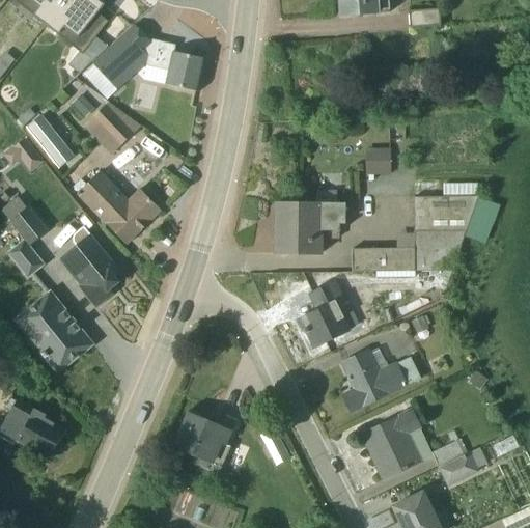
[(31,0),(39,6),(33,14),(58,34),(64,26),(78,36),(104,3),(100,0),(31,0)]
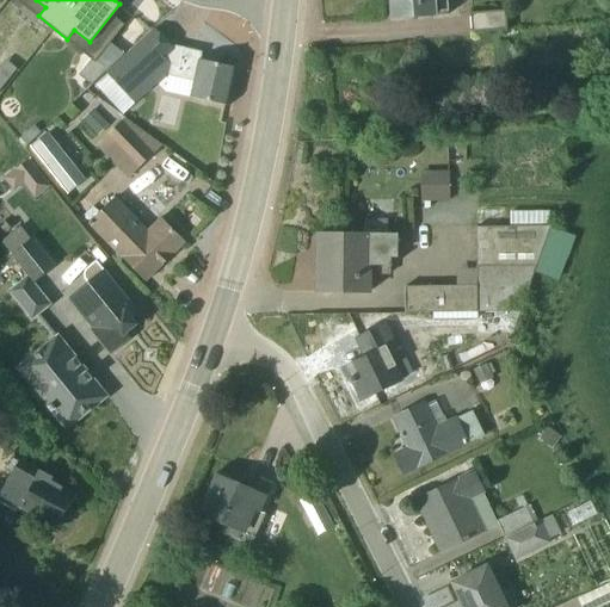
[(390,0),(393,18),(450,13),(449,0),(390,0)]
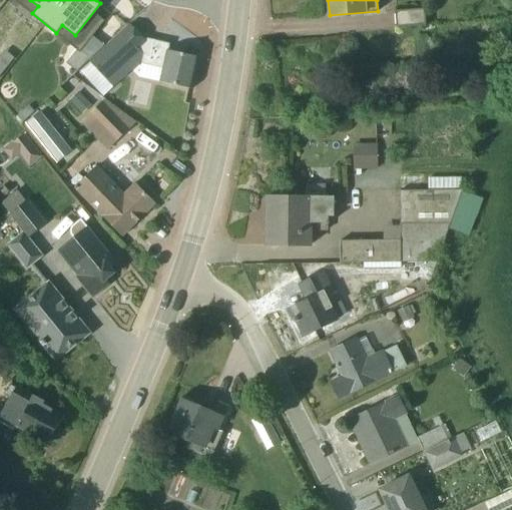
[(425,8),(396,10),(397,26),(426,23),(425,8)]
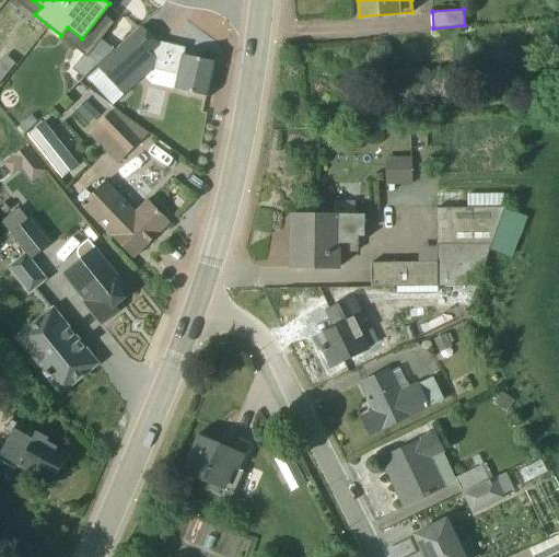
[(89,70),(127,33),(115,21),(77,58),(89,70)]
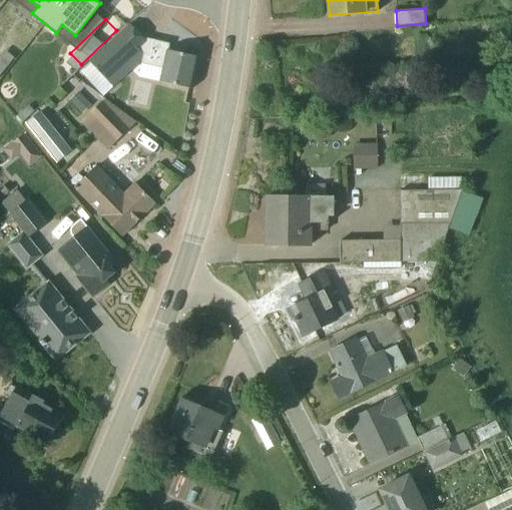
[(143,38),(130,24),(118,35),(81,71),(103,94),(137,61),(162,67),(159,81),(192,89),(199,55),(167,47),(168,43),(143,38)]
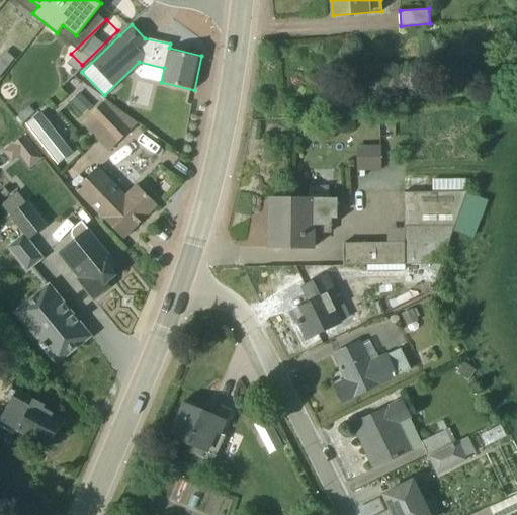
[(82,122),(108,151),(137,122),(106,99),(82,122)]
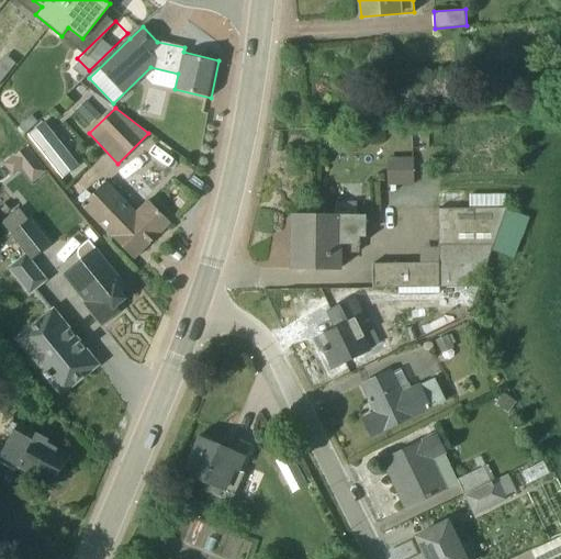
[(32,181),(47,170),(26,145),(3,163),(13,175),(22,168),(32,181)]
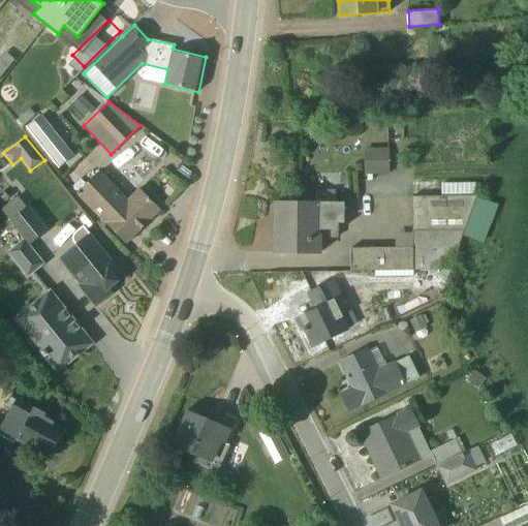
[(365,174),(390,173),(389,147),(365,148),(365,174)]
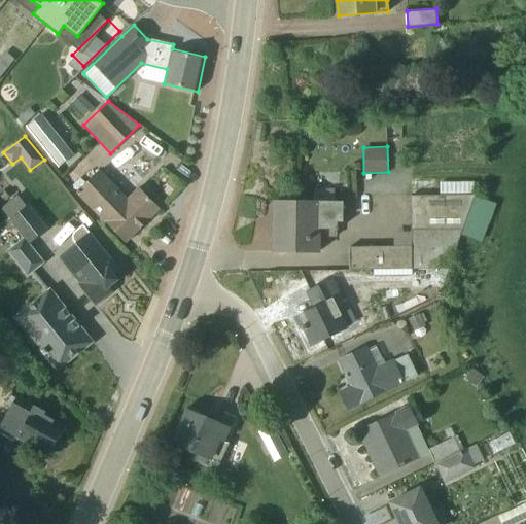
[(85,153),(70,169),(81,181),(97,167),(85,153)]
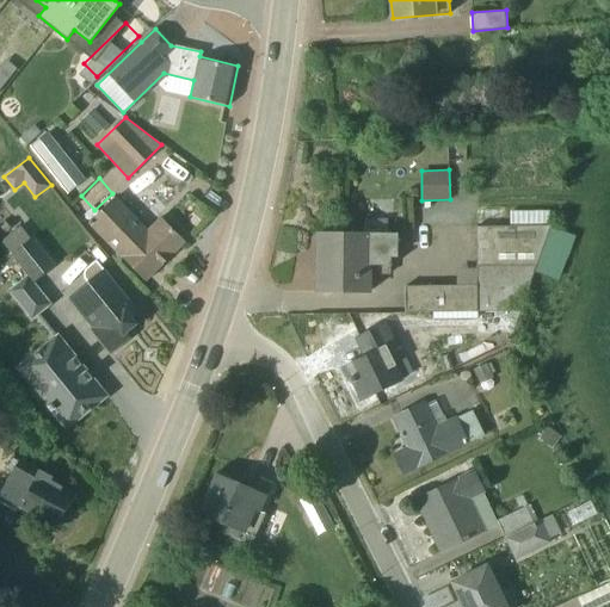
[(116,196),(90,222),(146,280),(185,241),(160,216),(147,228),(116,196)]
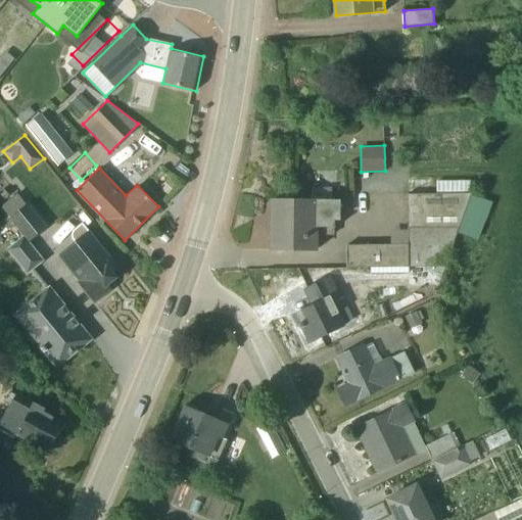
[(457,231),(471,193),(470,180),(408,180),(409,229),(390,230),(390,243),(346,245),(346,267),(444,265),(457,231)]
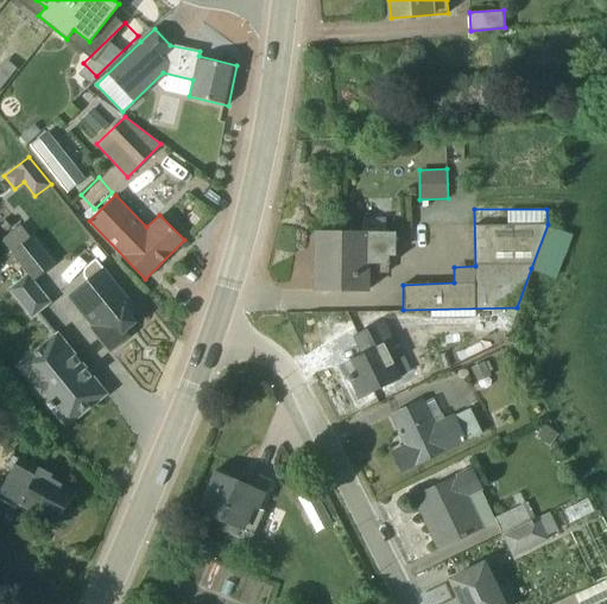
[(386,230),(386,217),(364,217),(362,233),(317,231),(316,288),(370,290),(371,272),(389,272),(389,255),(396,255),(396,231),(386,230)]
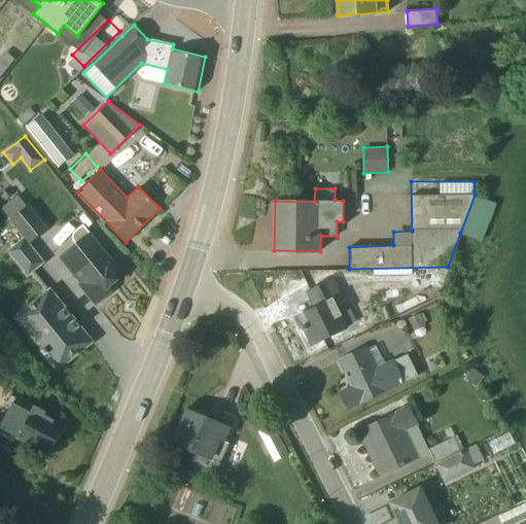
[(496,203),(475,195),(460,233),(482,241),(483,240),(496,203)]
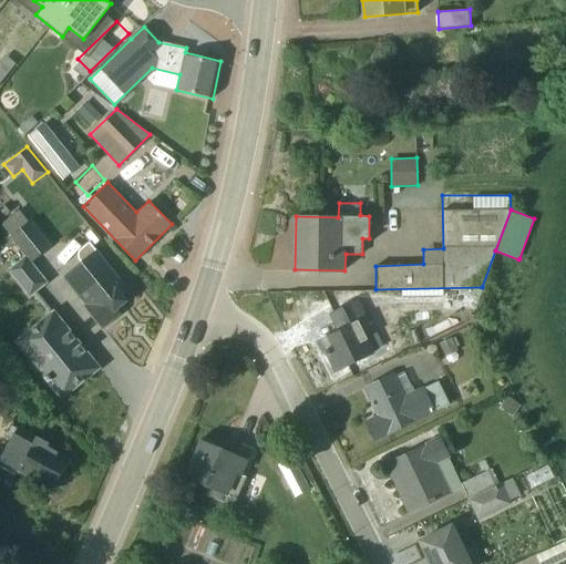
[(52,245),(30,218),(10,235),(32,262),(52,245)]
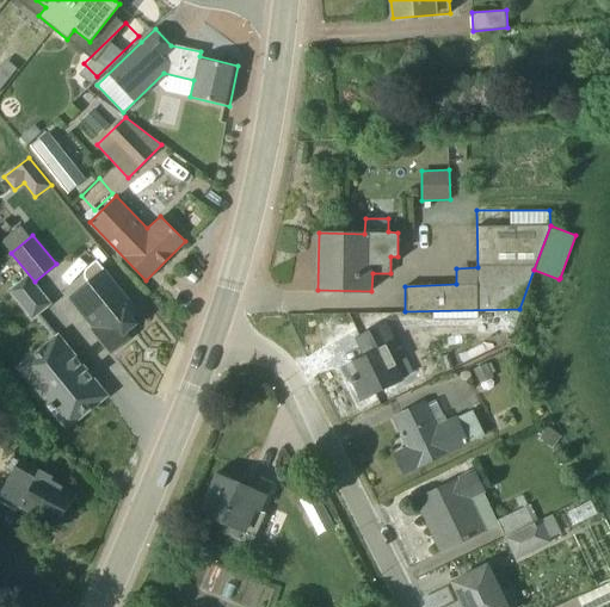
[(139,311),(96,260),(88,266),(86,270),(86,276),(88,282),(68,297),(111,353),(130,336),(127,330),(135,323),(131,319),(139,311)]
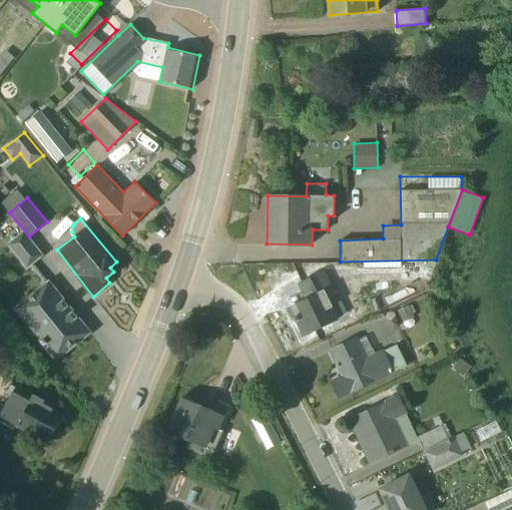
[(43,255),(24,230),(7,243),(26,269),(43,255)]
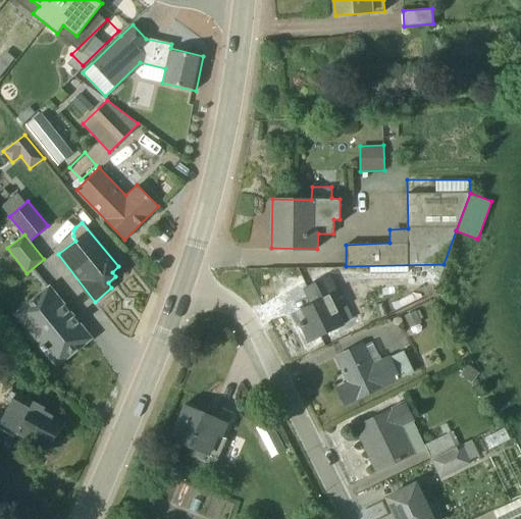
[(340,296),(329,275),(305,289),(312,304),(297,312),(301,321),(298,322),(300,327),(302,326),(309,341),(346,322),(333,300),(340,296)]
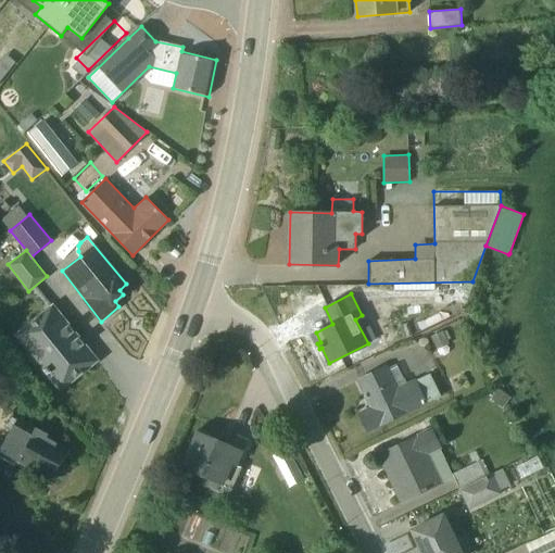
[(61,390),(98,359),(51,305),(15,336),(61,390)]
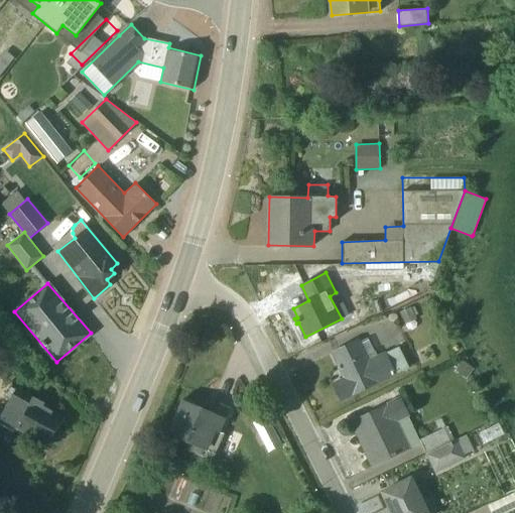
[(343,321),(347,330),(361,324),(356,313),(343,321)]
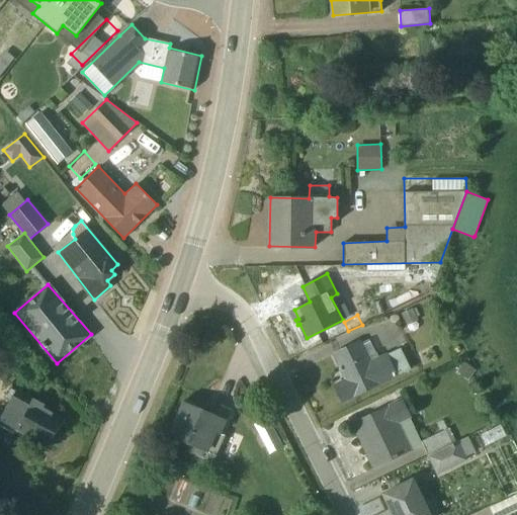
[(361,342),(334,356),(345,379),(333,385),(343,406),(411,370),(400,348),(379,358),(370,340),(362,345),(361,342)]
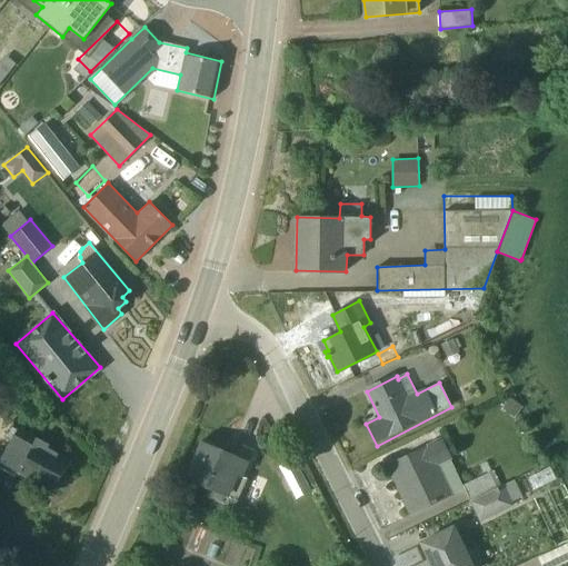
[(33,444),(16,434),(0,460),(55,490),(70,462),(48,449),(50,445),(37,437),(33,444)]
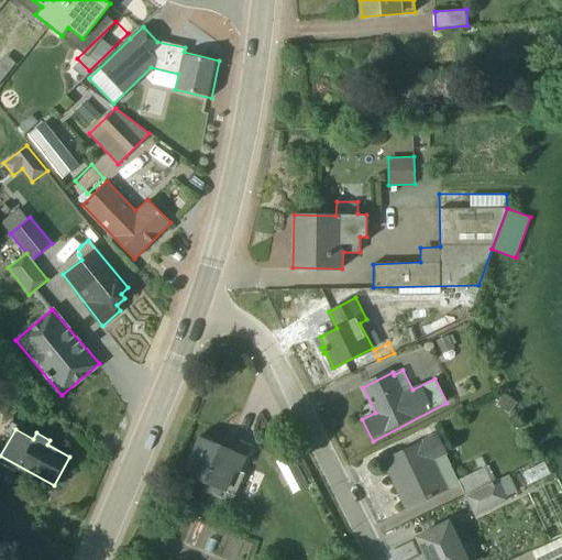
[(465,495),(495,480),(488,464),(458,479),(445,454),(447,453),(437,432),(422,439),(422,441),(384,460),(393,476),(395,476),(409,506),(459,482),(465,495)]
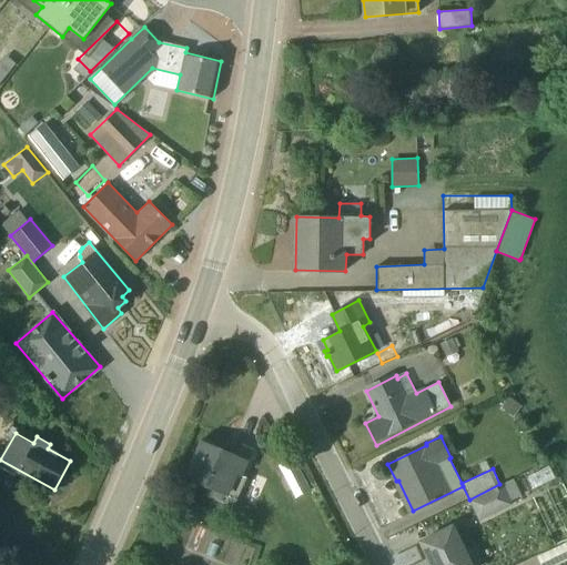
[(229,452),(203,441),(188,478),(206,485),(203,494),(221,501),(219,507),(232,513),(247,476),(240,473),(251,447),(233,441),(229,452)]
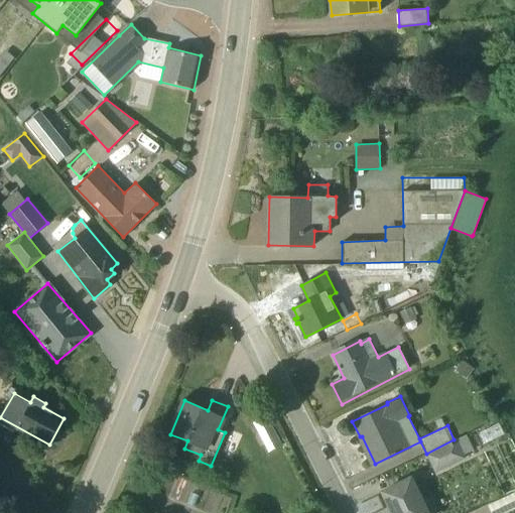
[(282,445),(269,417),(256,422),(269,452),(282,445)]
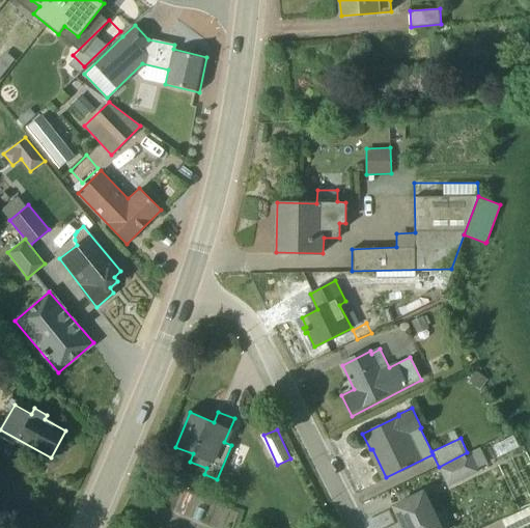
[(449,484),(477,471),(467,452),(439,467),(447,484),(449,484)]
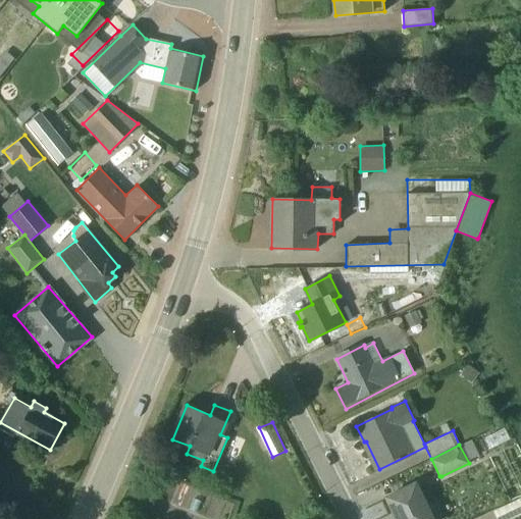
[(386,498),(397,518),(434,518),(417,482),(386,498)]
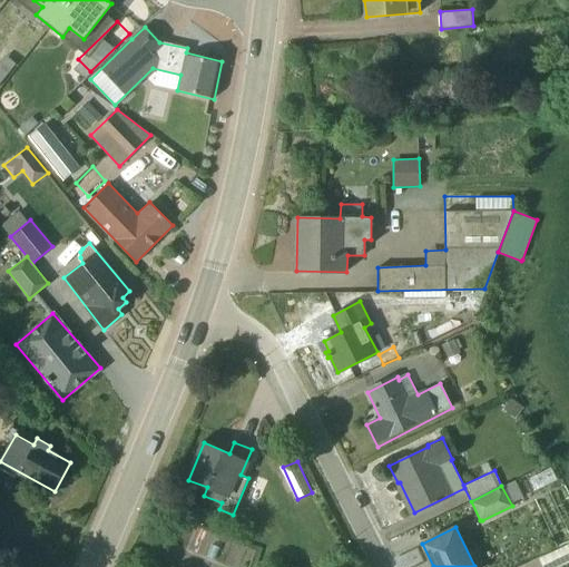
[(541,566),(566,566),(568,565),(568,548),(540,564),(541,566)]
